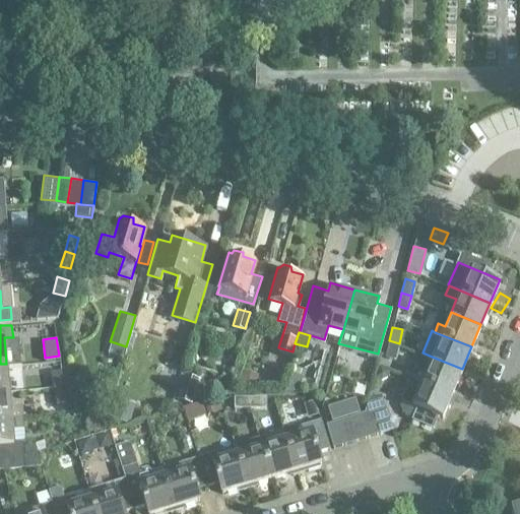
[(399,343),(389,340),(385,355),(395,357),(399,343)]
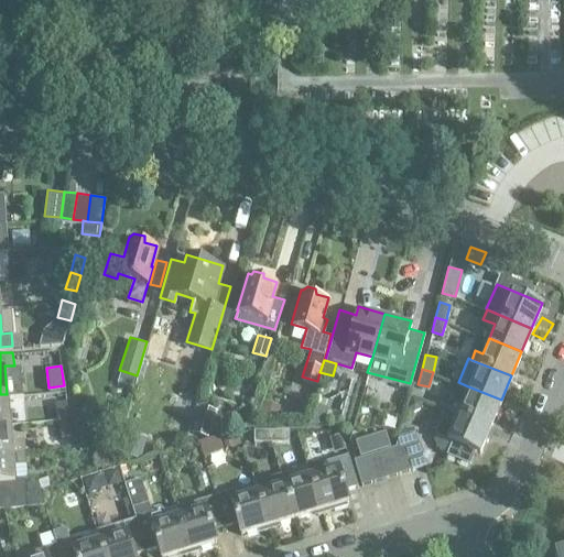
[(501,400),(468,386),(462,402),(449,396),(446,406),(490,424),(501,400)]
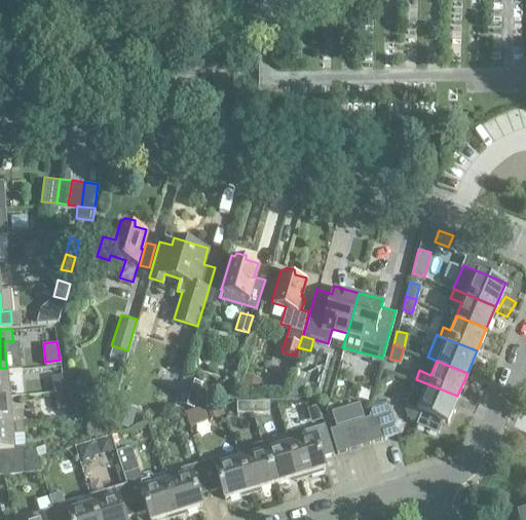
[(0,394),(8,394),(6,368),(0,368),(0,394)]
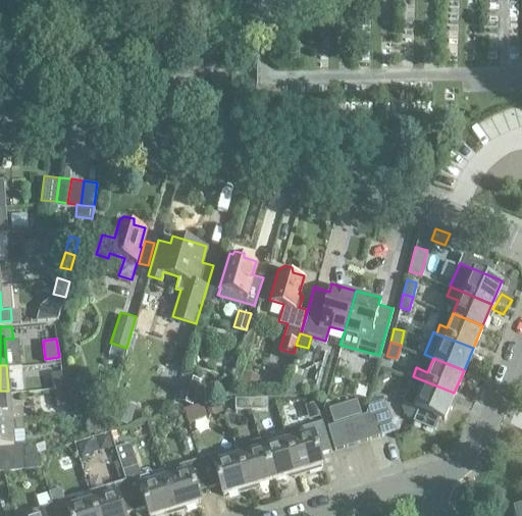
[(392,369),(380,366),(377,376),(383,378),(389,375),(392,369)]
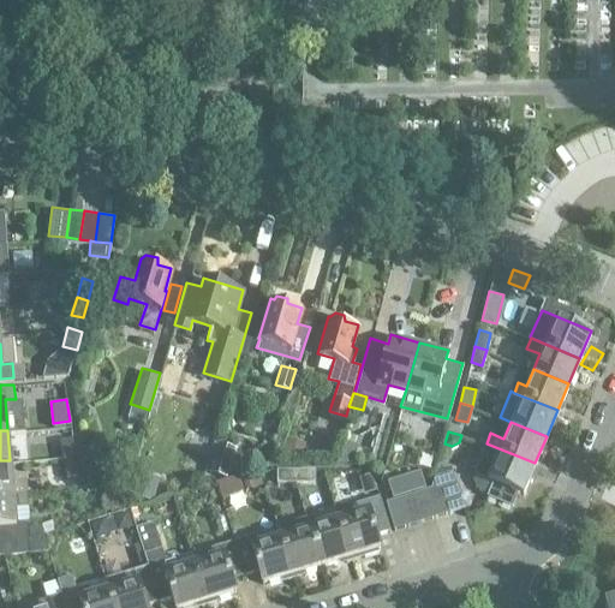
[(300,459),(305,441),(286,435),(281,454),(300,459)]
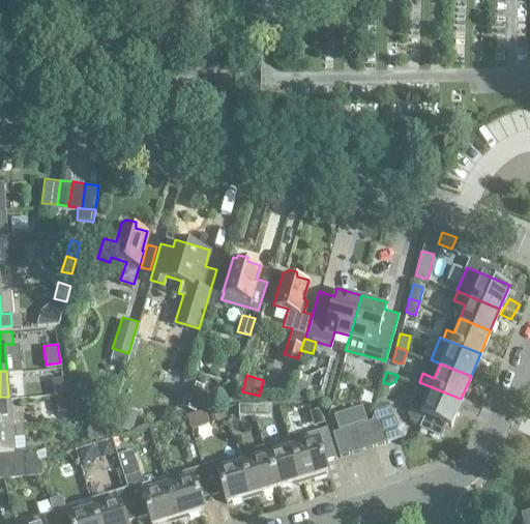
[(197,409),(204,384),(186,378),(179,404),(197,409)]
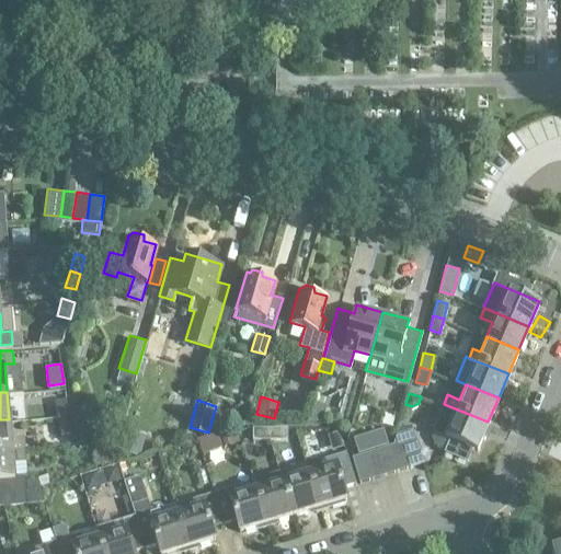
[(444,404),(433,429),(450,437),(445,449),(467,458),(471,446),(477,448),(488,422),(444,404)]
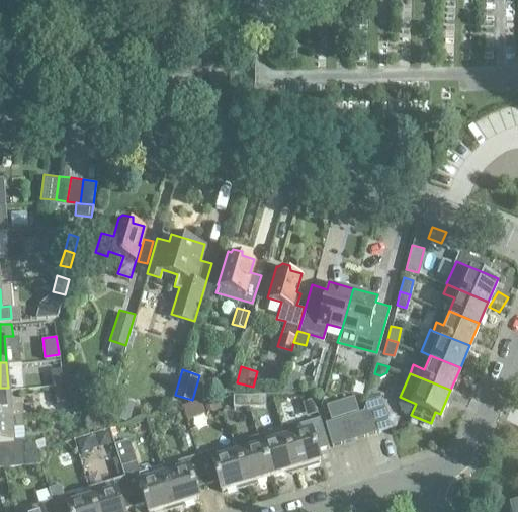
[(64,382),(54,384),(57,400),(67,398),(64,382)]
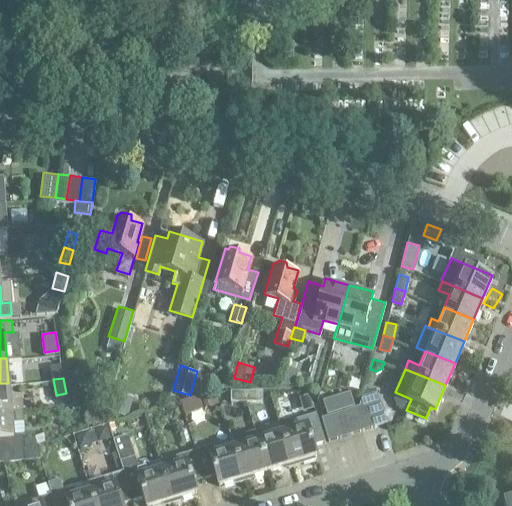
[(10,396),(8,383),(0,383),(0,408),(22,406),(21,395),(10,396)]
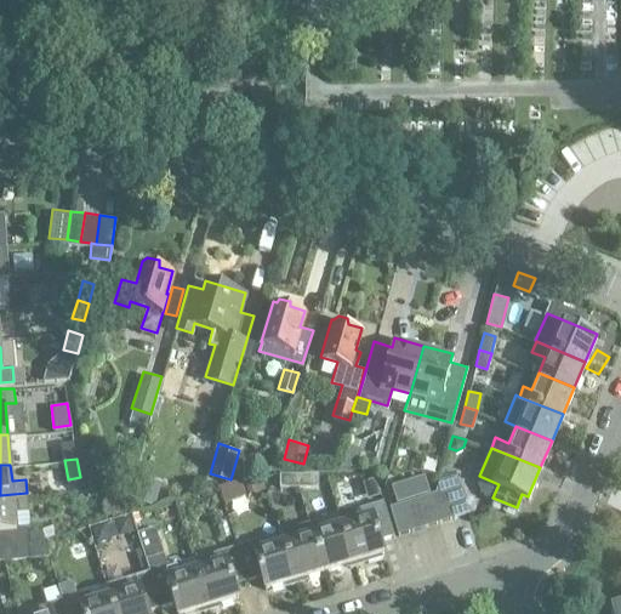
[(300,483),(298,471),(279,471),(279,483),(300,483)]
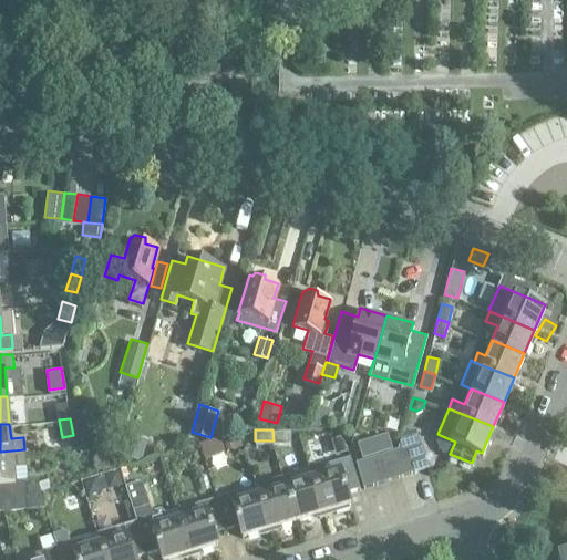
[(272,429),(274,441),(290,441),(290,429),(272,429)]
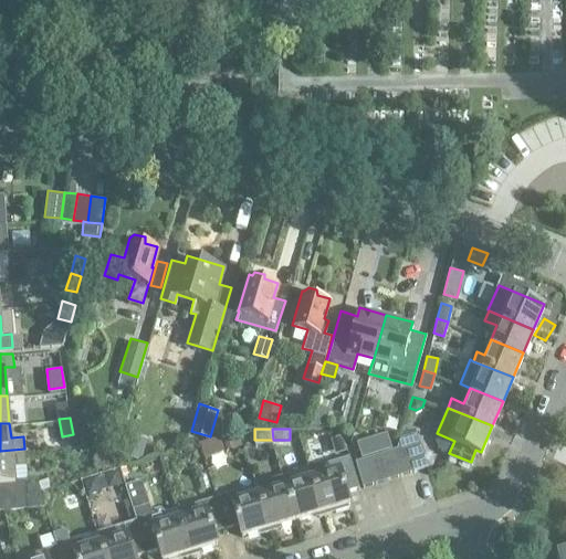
[(404,443),(404,442),(408,441),(416,467),(427,464),(416,429),(400,433),(399,445),(404,443)]
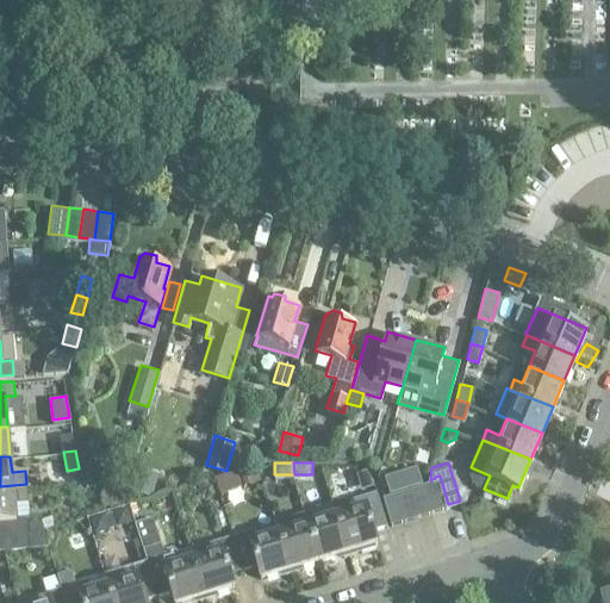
[(390,490),(422,480),(416,464),(385,474),(390,490)]
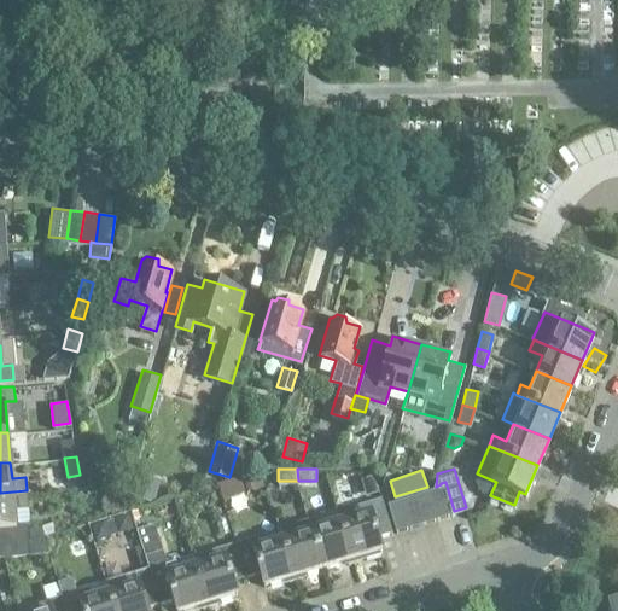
[(155,500),(161,477),(139,471),(132,495),(155,500)]
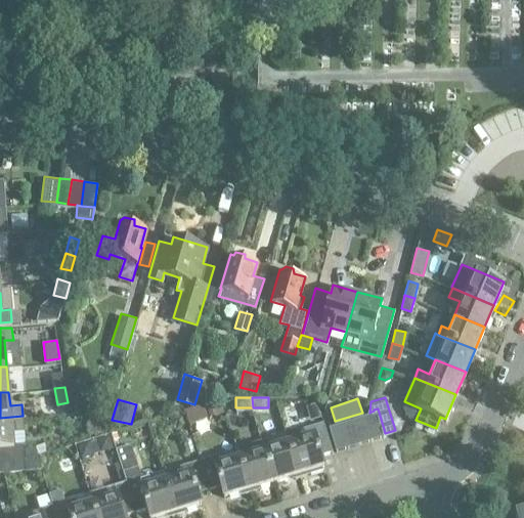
[(366,414),(373,437),(385,433),(378,408),(374,409),(374,411),(369,413),(366,414)]
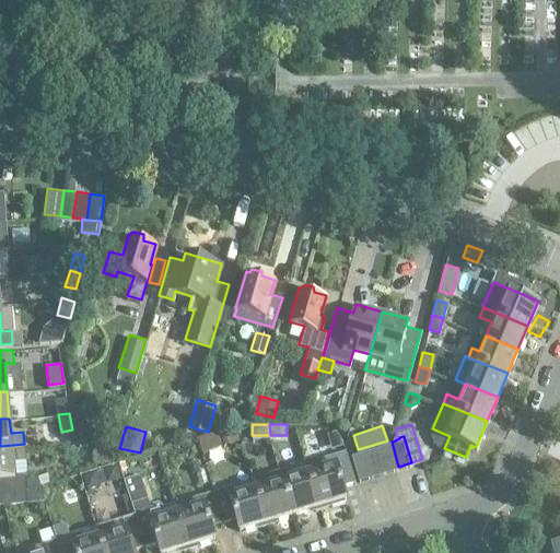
[(95,458),(114,460),(116,444),(97,442),(95,458)]
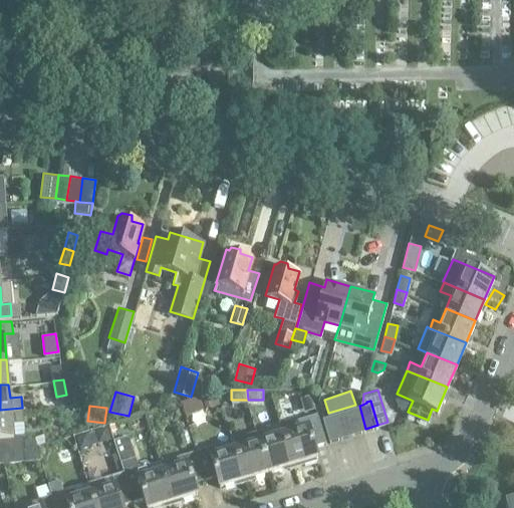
[(365,429),(359,406),(347,409),(354,432),(365,429)]
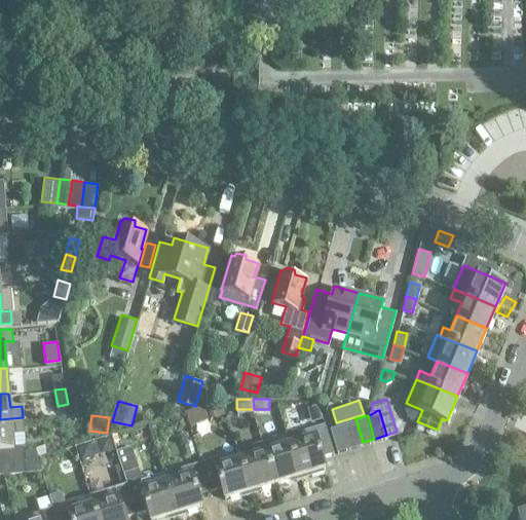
[(0,459),(37,455),(35,446),(23,449),(22,445),(13,445),(12,432),(24,431),(23,417),(0,419),(0,459)]
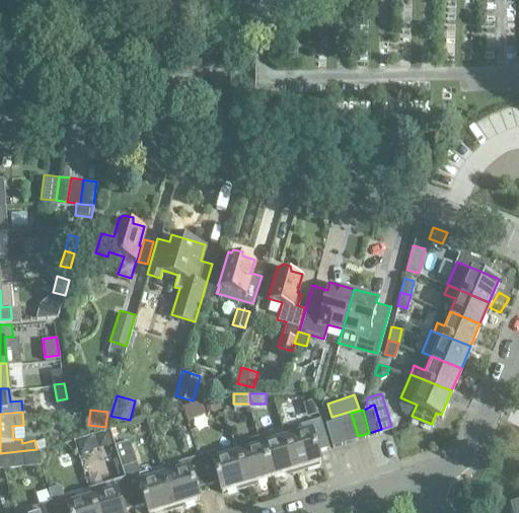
[(358,436),(351,413),(339,417),(346,440),(358,436)]
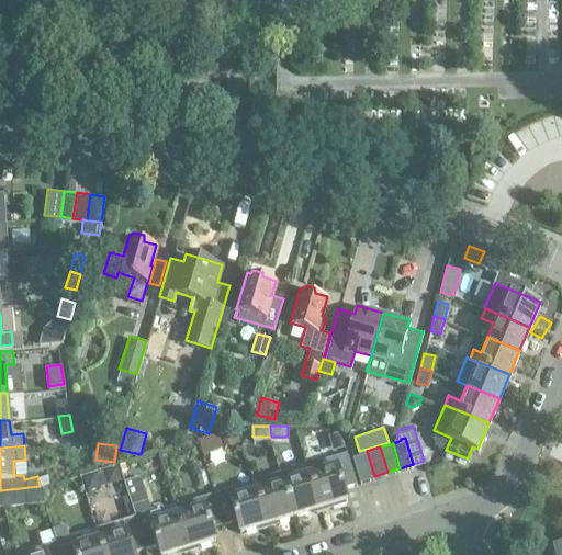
[(310,472),(321,508),(346,500),(345,497),(347,497),(344,486),(356,482),(347,451),(322,457),(325,467),(310,472)]
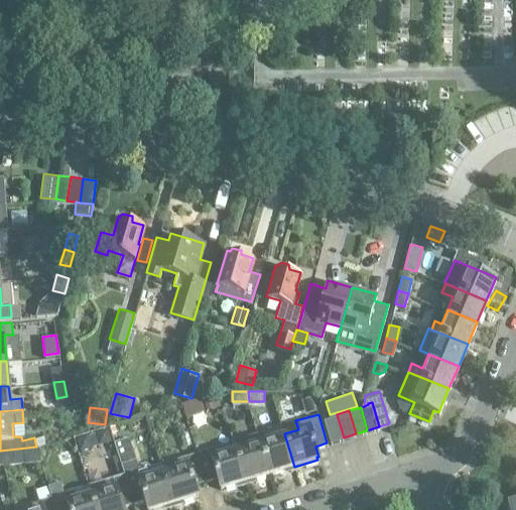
[(344,437),(337,414),(324,418),(331,441),(344,437)]
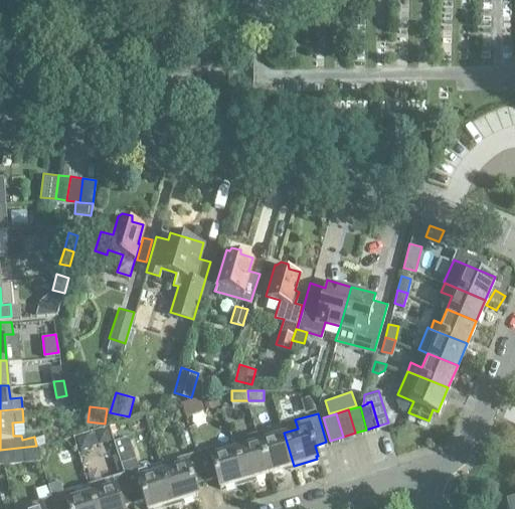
[(294,466),(284,433),(269,437),(267,429),(256,432),(269,471),(289,465),(290,468),(294,466)]
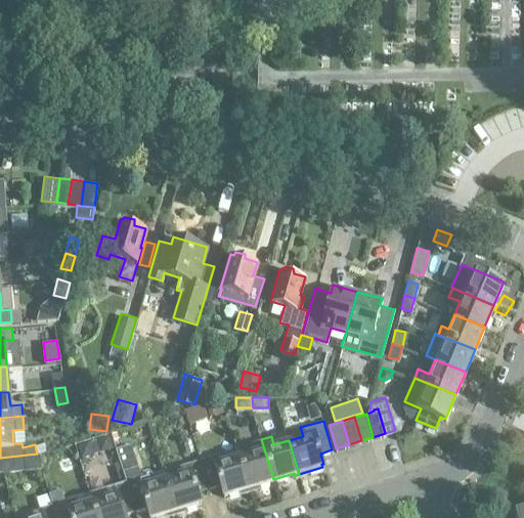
[(253,485),(273,479),(261,439),(252,442),(254,450),(239,455),(251,489),(254,488),(253,485)]
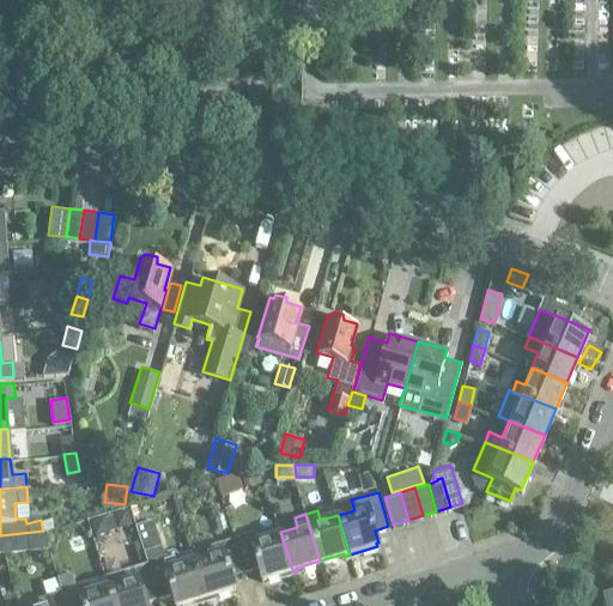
[(201,600),(207,599),(194,558),(177,564),(174,555),(167,557),(153,516),(135,522),(147,562),(158,597),(171,592),(176,605),(200,597),(201,600)]
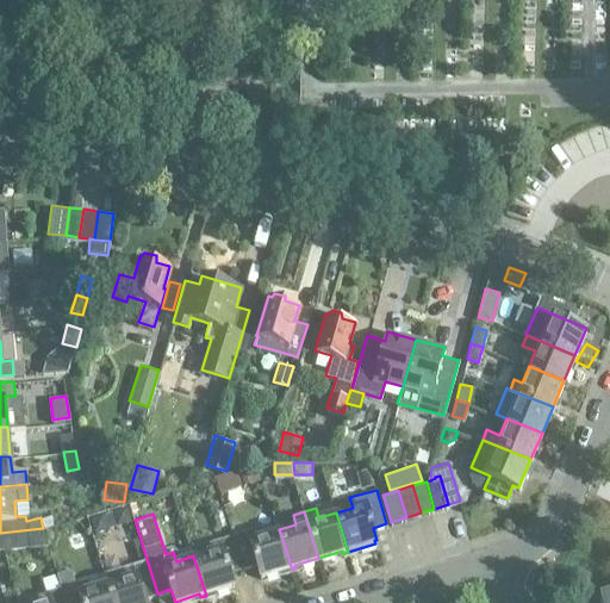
[(286,571),(292,570),(279,529),(277,520),(234,533),(244,567),(256,563),(261,576),(285,567),(286,571)]
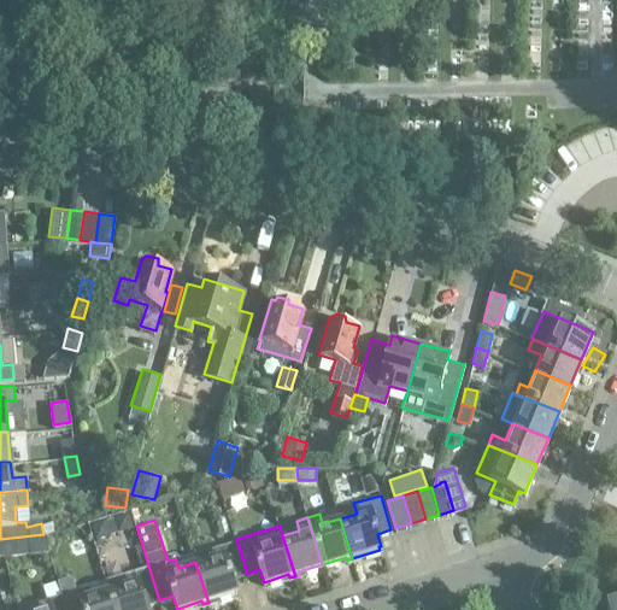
[(43,534),(0,539),(0,553),(29,552),(29,551),(48,550),(43,534)]
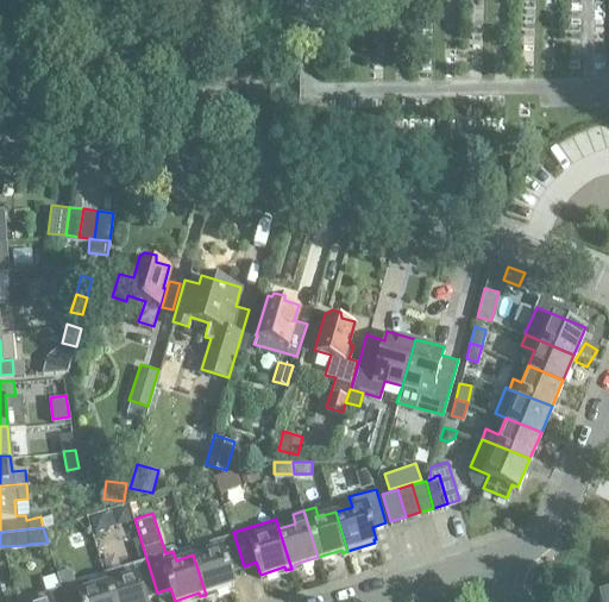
[(230,570),(244,566),(233,532),(207,540),(190,545),(193,555),(206,595),(209,594),(209,590),(233,583),(230,570)]
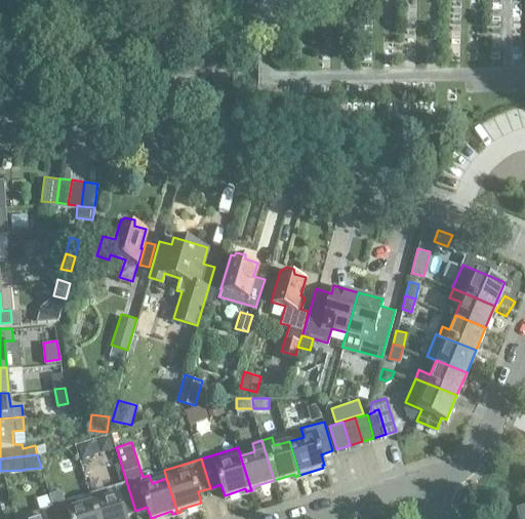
[(125,518),(124,514),(135,511),(126,481),(105,488),(89,492),(92,501),(97,518),(125,518)]
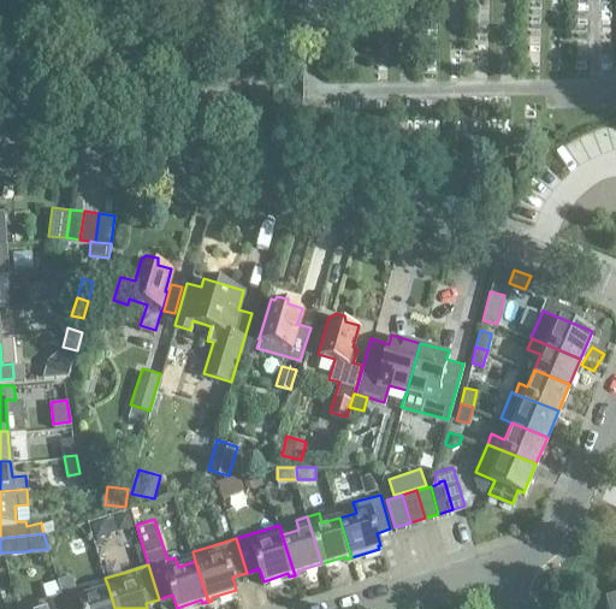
[(114,608),(108,587),(92,593),(88,584),(75,587),(71,574),(58,578),(61,591),(66,608),(114,608)]
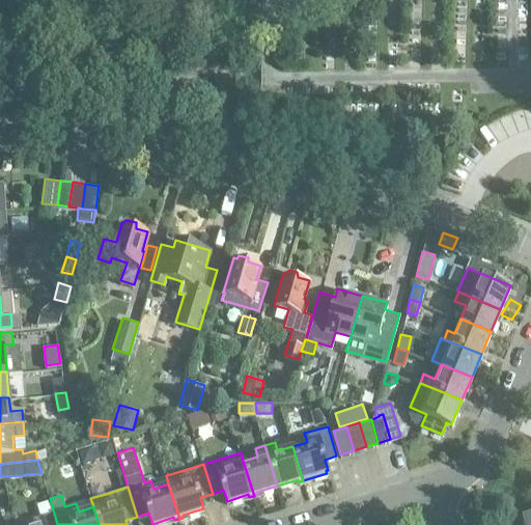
[(57,524),(53,509),(31,517),(32,524),(57,524)]
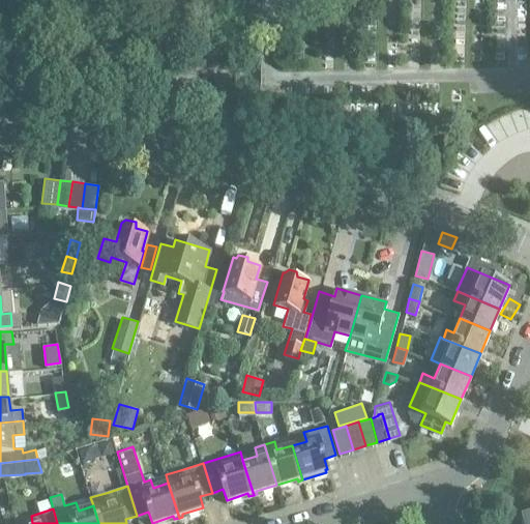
[(529,523),(529,514),(521,517),(523,523),(529,523)]
